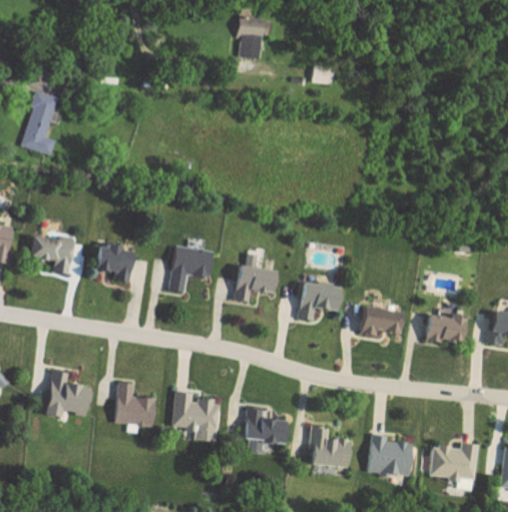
[(313,83),(333,84),(333,67),(313,66),(313,83)]
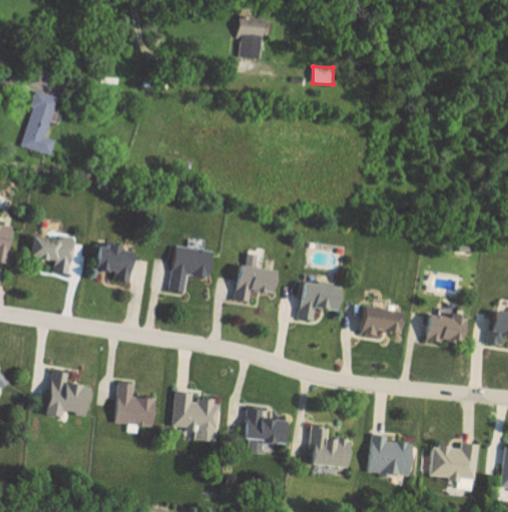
[(51,154),(55,139),(48,138),(57,97),(35,91),(22,147),(51,154)]
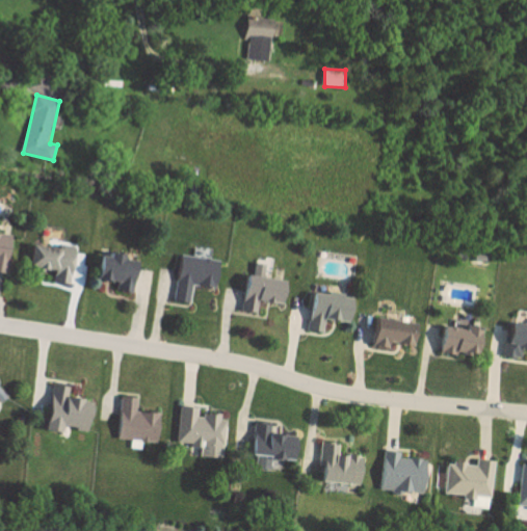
[(0,272),(6,274),(12,236),(0,234),(0,272)]
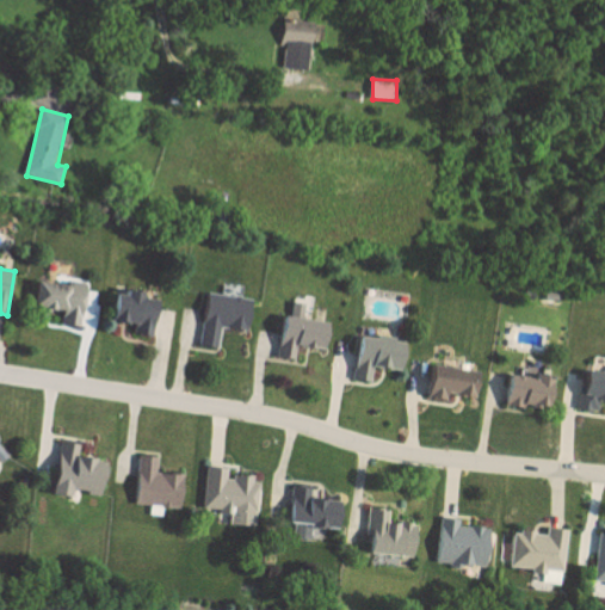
[(36,308),(65,312),(63,325),(84,327),(88,285),(39,279),(36,308)]
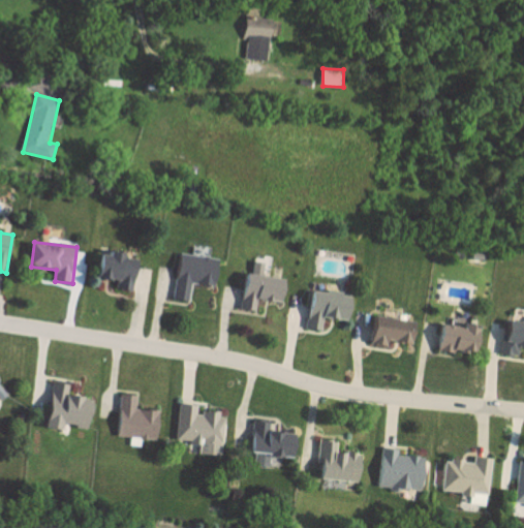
[(97,278),(119,281),(117,289),(132,292),(137,258),(102,252),(97,278)]
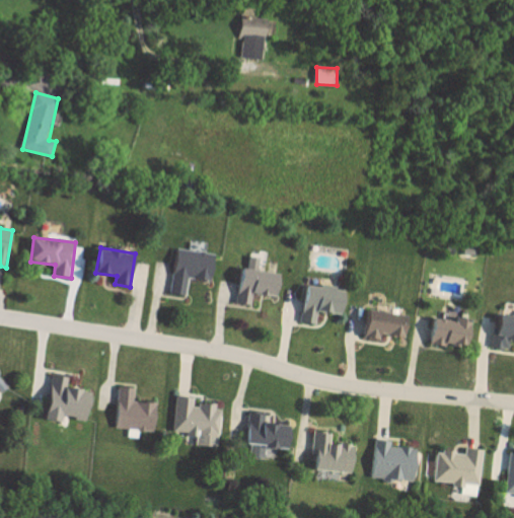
[(171,293),(188,295),(190,279),(211,282),(215,253),(177,249),(171,293)]
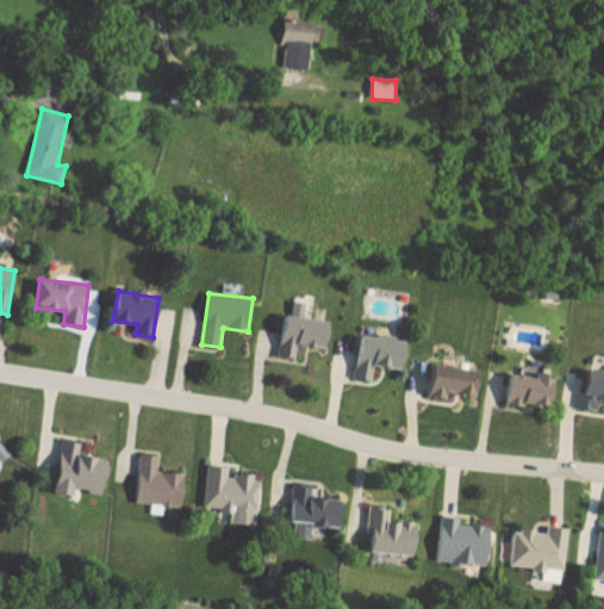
[(327,322),(311,319),(313,297),(297,296),(294,317),(284,317),(279,358),(296,360),(297,347),(323,349),(327,322)]
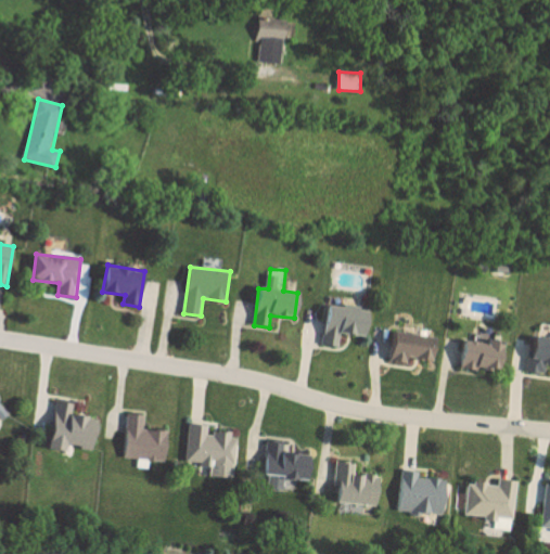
[(363,337),(367,311),(328,306),(322,346),(339,348),(341,334),(363,337)]
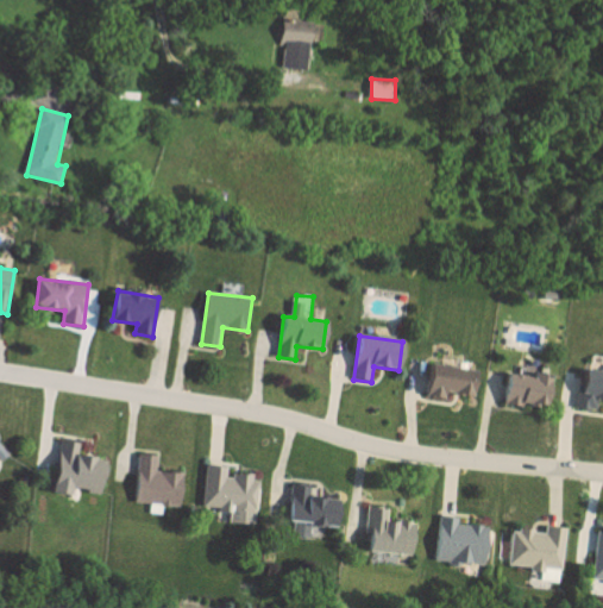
[(446,394),(472,399),(476,371),(432,364),(427,396),(445,400),(446,394)]
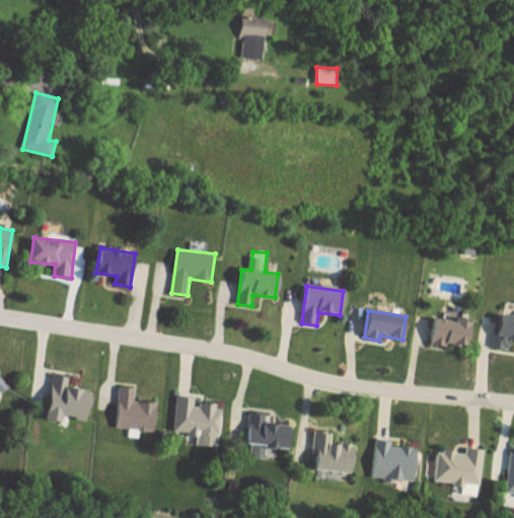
[(513,314),(498,312),(492,348),(509,350),(511,342),(513,342),(513,314)]
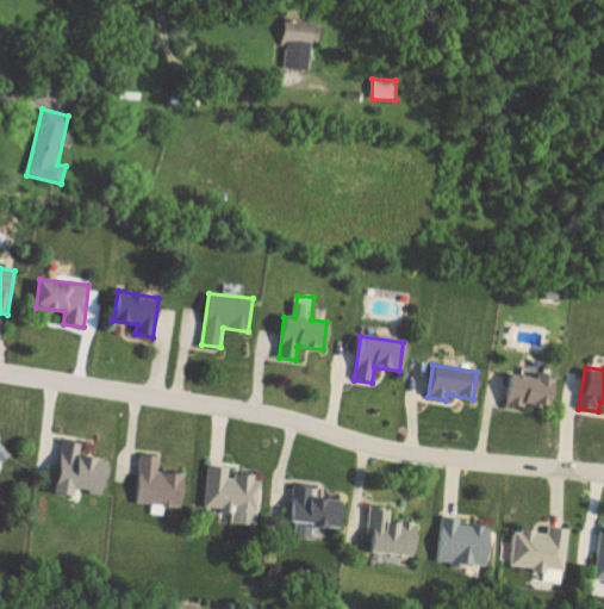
[(548,409),(552,377),(535,374),(535,378),(510,374),(506,404),(548,409)]
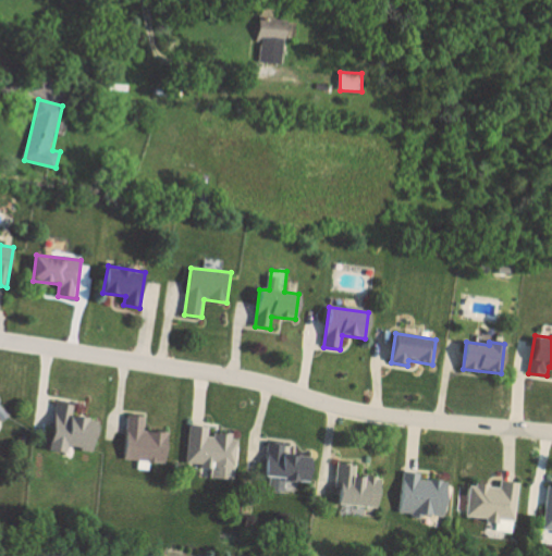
[(94,452),(97,420),(72,418),(74,406),(56,404),(49,452),(66,453),(66,447),(94,452)]
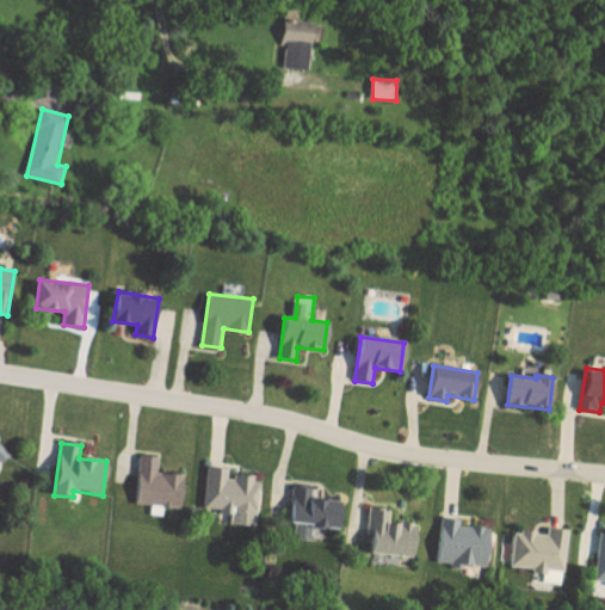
[(181,510),(184,475),(158,474),(159,457),(141,456),(137,505),(153,506),(152,516),(164,517),(165,509),(181,510)]
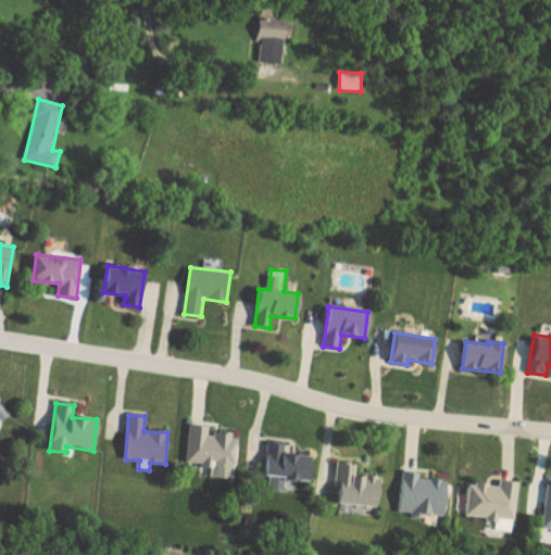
[(234,480),(238,437),(208,433),(208,426),(190,425),(187,462),(202,463),(201,468),(211,469),(210,478),(234,480)]
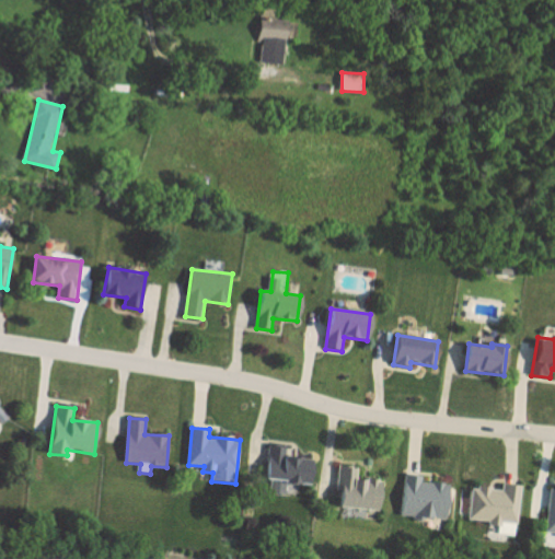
[(309,486),(311,459),(298,458),(299,449),(268,446),(266,481),(273,481),(272,495),(287,495),(287,484),(309,486)]
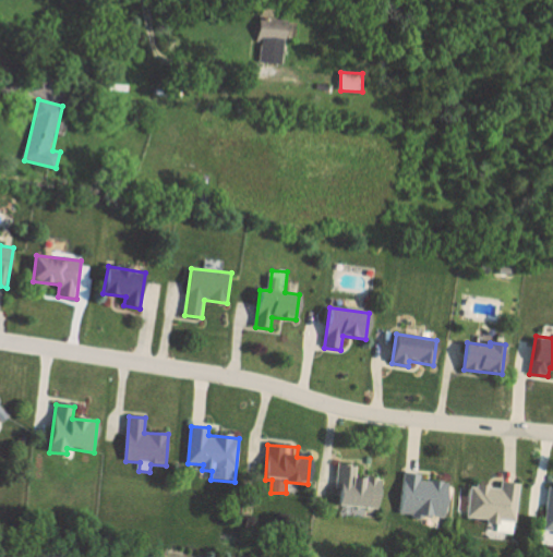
[(380,479),(357,477),(357,467),(338,465),(337,507),(379,508),(380,479)]
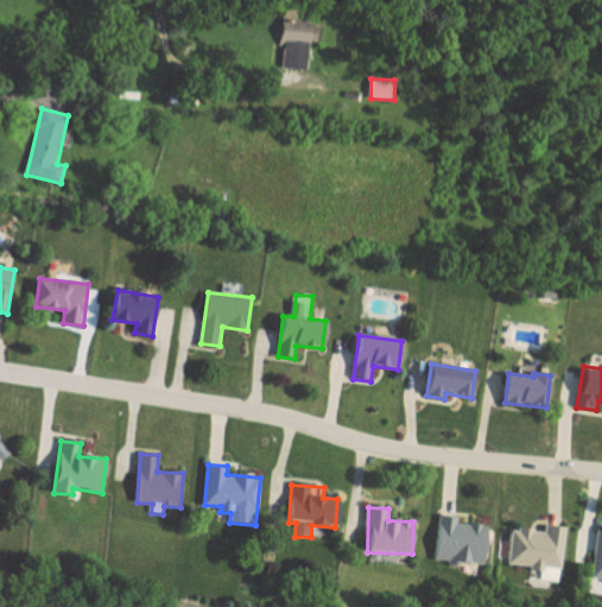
[(495,563),(499,529),(458,524),(460,517),(441,516),(436,563),(462,566),(463,561),(495,563)]
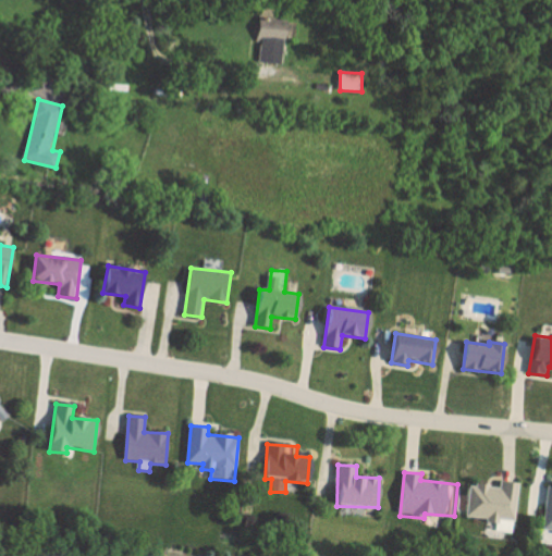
[(516,520),(520,483),(501,481),(500,487),(471,484),(468,515),(516,520)]
